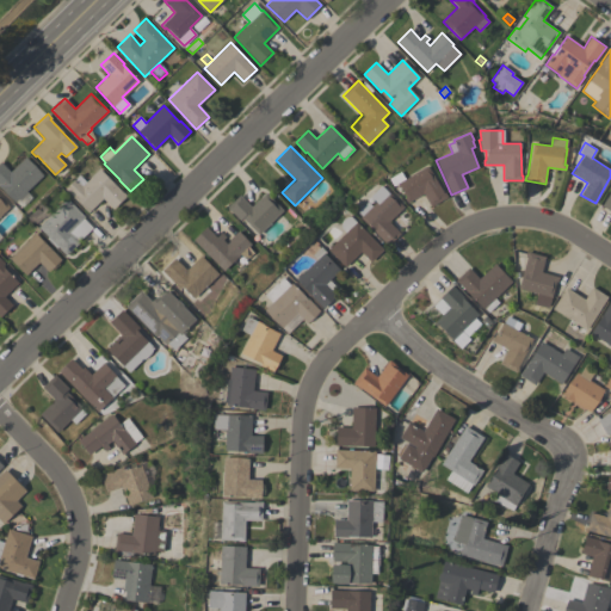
[(43,176),(16,203),(0,187),(0,161),(11,172),(25,158),(43,176)]
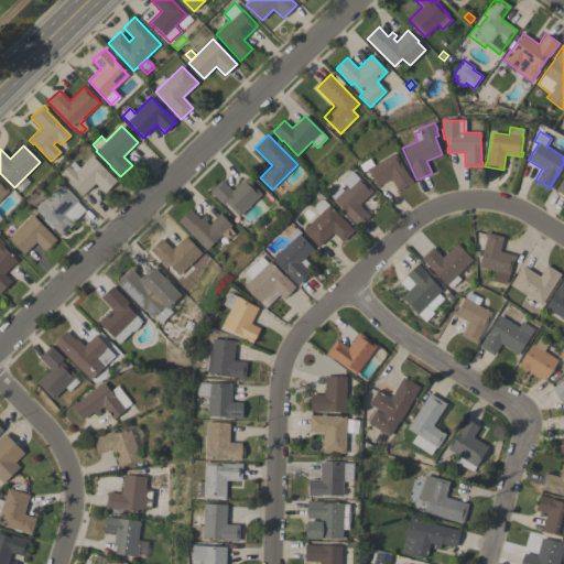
[(394,153),(410,179),(411,177),(413,182),(398,191),(391,179),(376,187),(373,183),(375,182),(367,170),(364,172),(359,165),(370,159),(373,165),(394,153)]
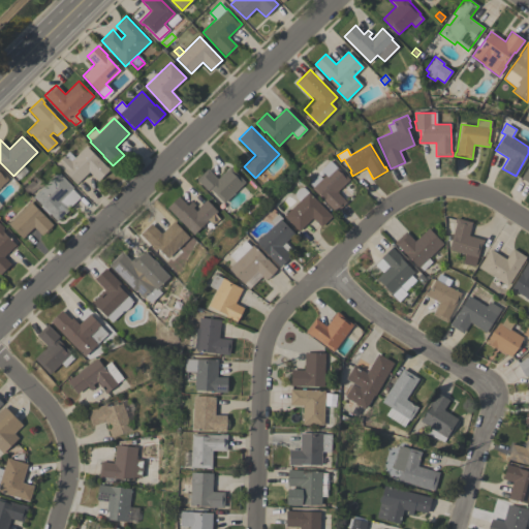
[(106,167),(106,166),(110,169),(98,181),(89,172),(76,184),(56,163),(68,151),(74,157),(86,146),(106,167)]
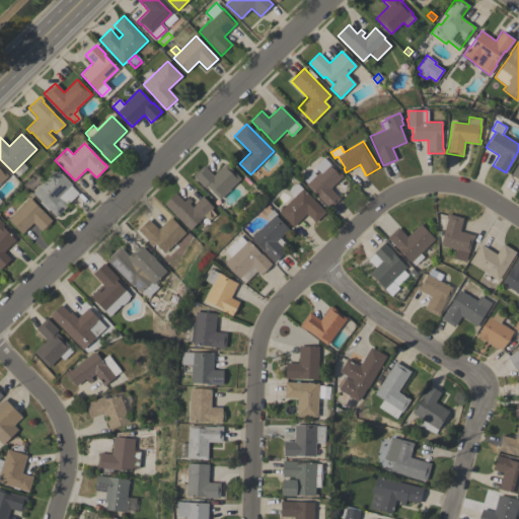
[(329,209),(306,184),(307,183),(304,179),(312,171),(316,175),(319,171),(314,166),(324,157),(328,162),(329,161),(343,176),(330,189),(341,199),(329,209)]
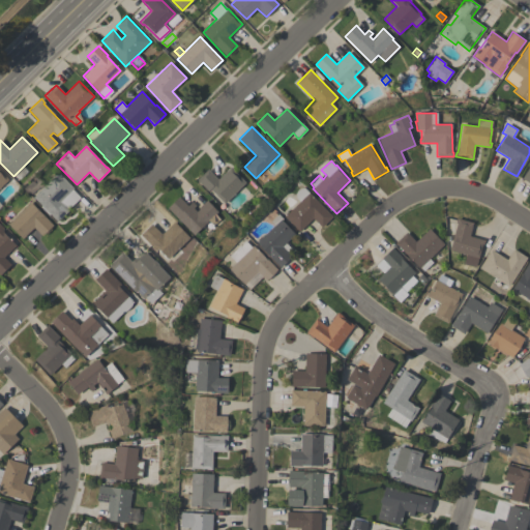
[(13,176),(23,167),(28,172),(19,181),(13,176)]
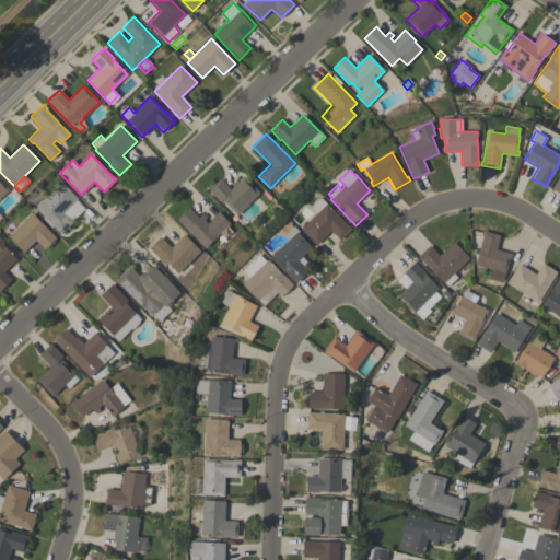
[(220,178),(231,189),(244,176),(260,194),(237,216),(222,200),(220,202),(208,190),(220,178)]
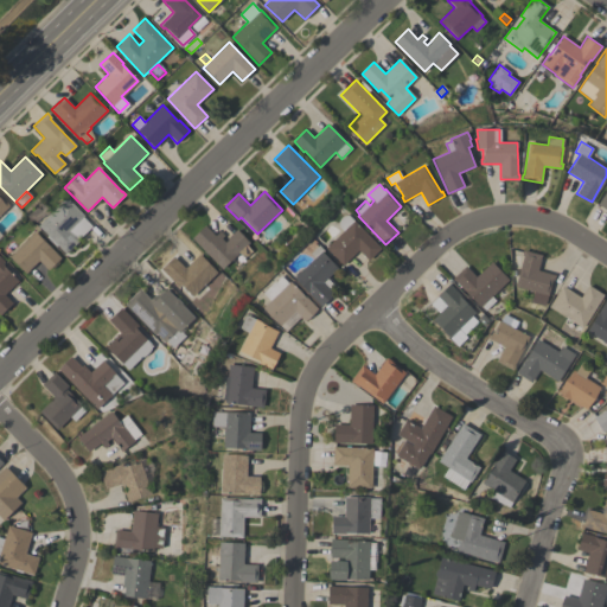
[(0,195),(10,205),(0,215),(0,232),(2,235),(0,237),(0,195)]
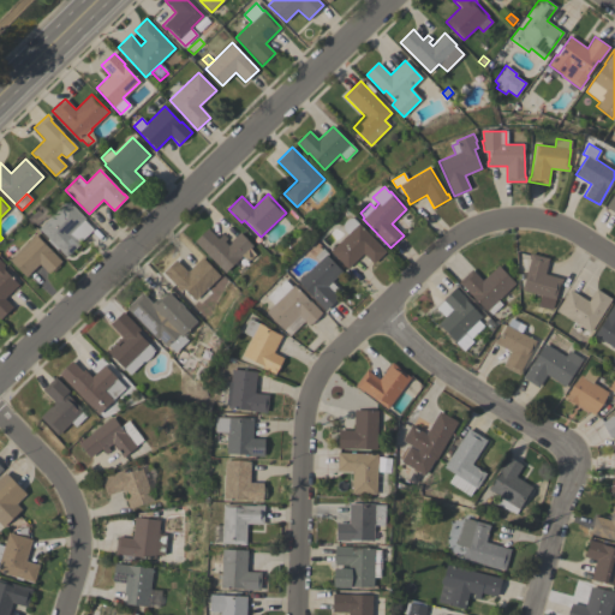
[(66,257),(39,228),(67,201),(85,219),(84,220),(93,230),(78,243),(79,245),(66,257)]
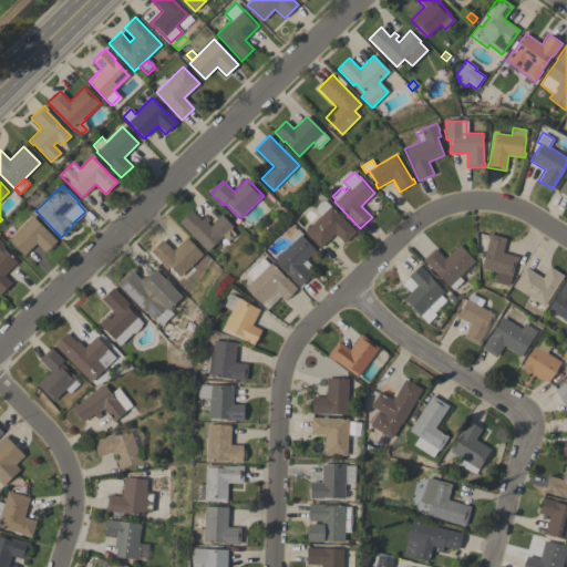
[(305,232),(321,216),(317,212),(317,206),(319,203),(323,200),(327,202),(356,232),(344,244),(334,234),(320,248),(305,232)]
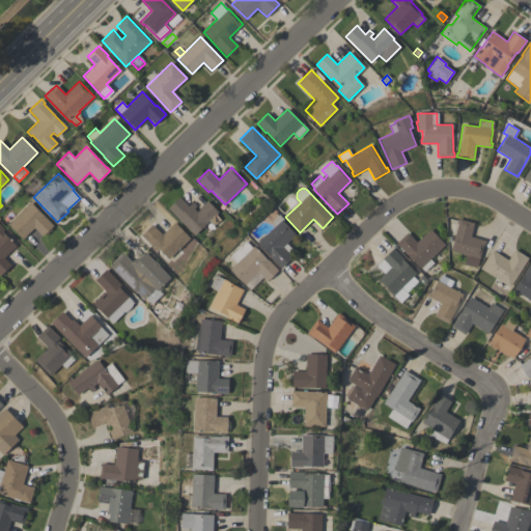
[(168,208),(179,197),(189,206),(193,202),(199,208),(206,200),(218,213),(216,215),(220,220),(214,226),(208,221),(194,235),(168,208)]
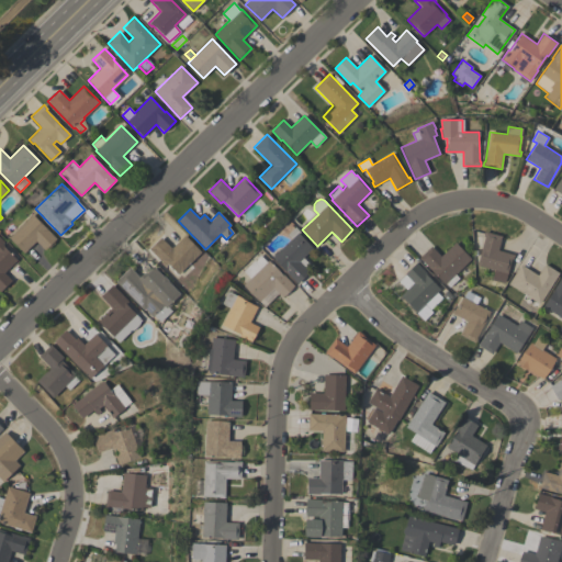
[(9,237),(32,214),(56,239),(53,242),(55,243),(48,248),(47,247),(44,250),(36,242),(24,254),(9,237)]
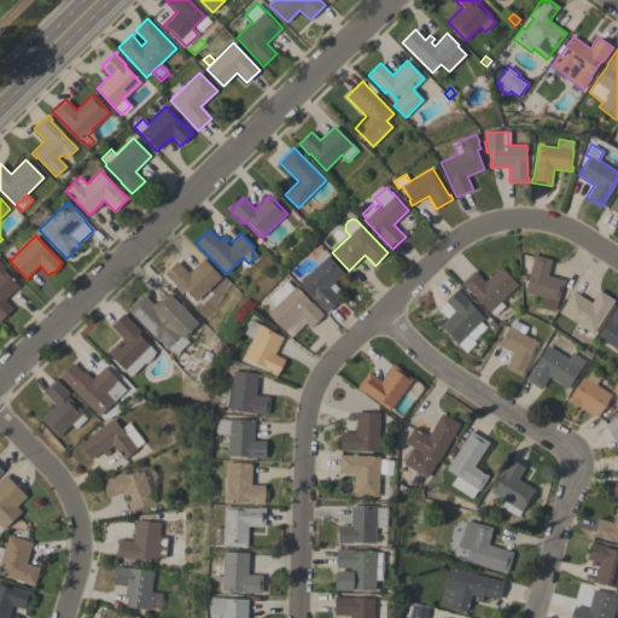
[(325,250),(330,255),(328,257),(344,273),(330,287),(340,299),(327,313),(324,309),(299,284),(302,281),(299,280),(304,275),(305,278),(321,263),(316,258),(325,250)]
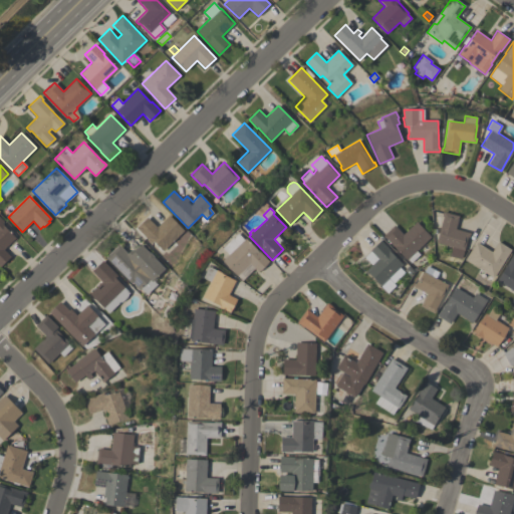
[(459,216),(455,229),(470,233),(469,237),(467,237),(462,259),(450,256),(452,247),(436,242),(443,216),(442,216),(443,212),(459,216)]
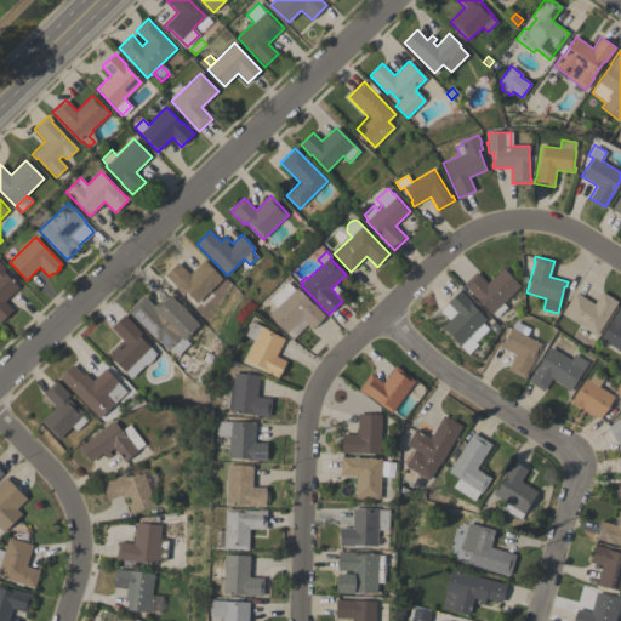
[(222,278),(197,303),(184,291),(182,294),(165,275),(177,262),(189,274),(204,260),(222,278)]
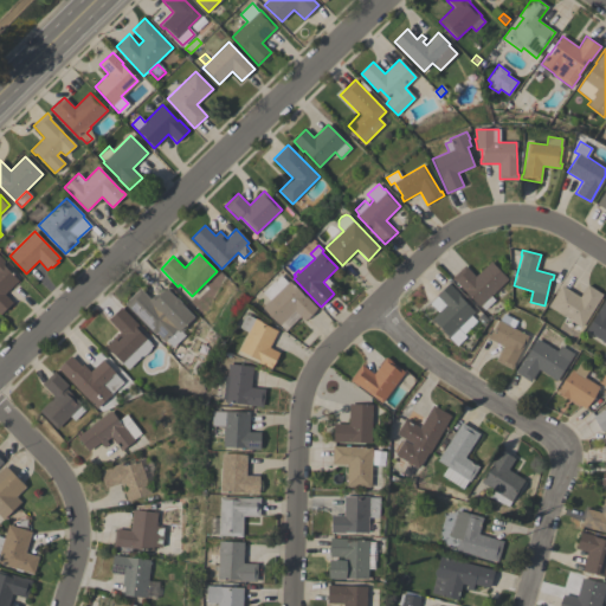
[(0,257),(5,262),(4,263),(4,264),(2,265),(18,281),(5,295),(13,303),(0,315),(0,257)]
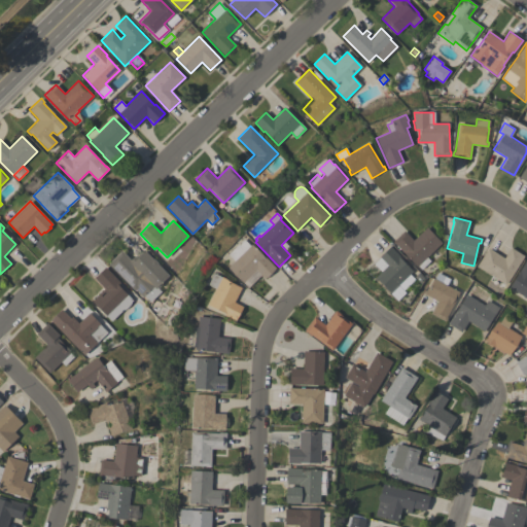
[(393,242),(405,231),(414,240),(426,227),(442,243),(427,257),(430,261),(422,270),(418,266),(417,267),(393,242)]
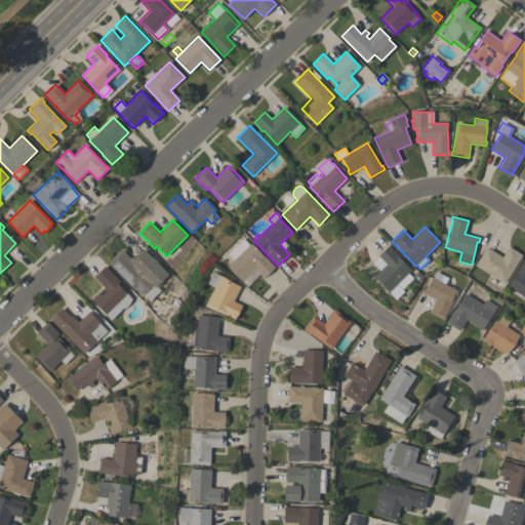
[(264,278),(254,269),(242,281),(228,267),(234,259),(228,253),(243,238),(249,245),(250,243),(264,256),(275,267),(264,278)]
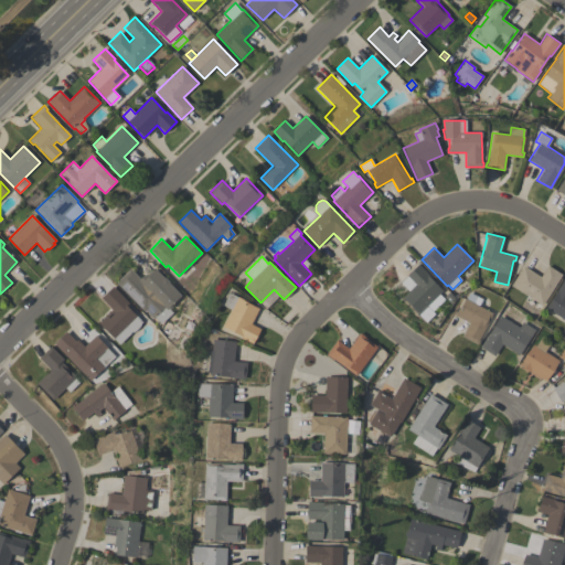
[(433,311),(435,315),(426,322),(402,298),(415,285),(407,276),(418,265),(428,275),(427,276),(443,291),(439,295),(444,300),(433,311)]
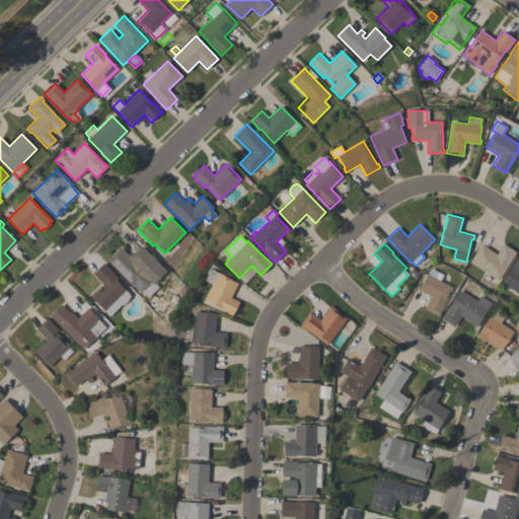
[(498,281),(497,280),(493,288),(480,280),(485,273),(469,263),(480,243),(497,253),(503,243),(516,252),(498,281)]
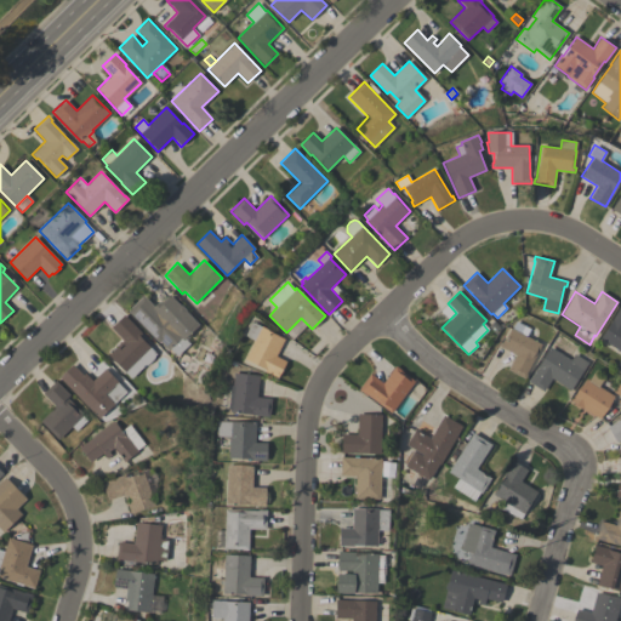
[(159,301),(161,303),(170,296),(180,306),(181,305),(186,309),(186,312),(199,325),(189,334),(191,336),(187,339),(186,339),(189,343),(176,355),(170,349),(169,351),(159,341),(158,342),(129,311),(143,296),(154,306),(159,301)]
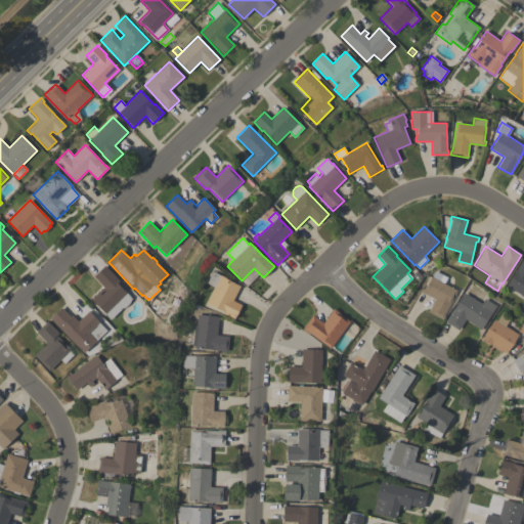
[(523,257),(523,309),(521,308),(523,303),(523,296),(507,286),(523,257)]
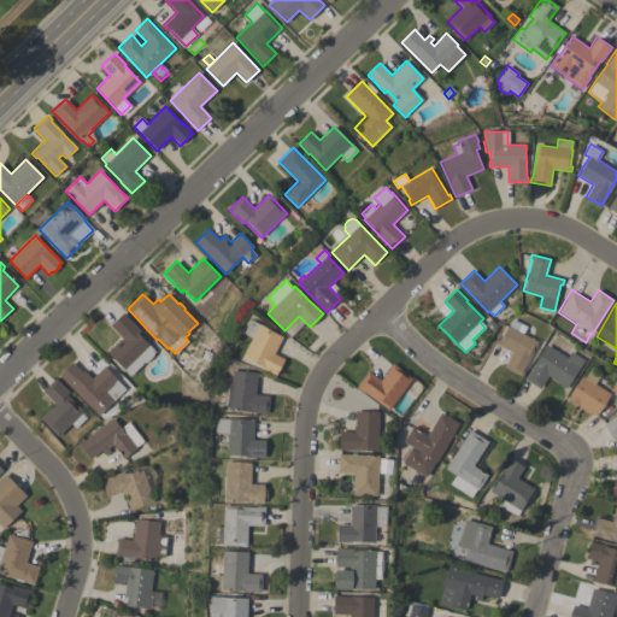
[(123,312),(141,331),(139,334),(157,353),(145,364),(144,363),(130,376),(107,352),(122,339),(110,325),(123,312)]
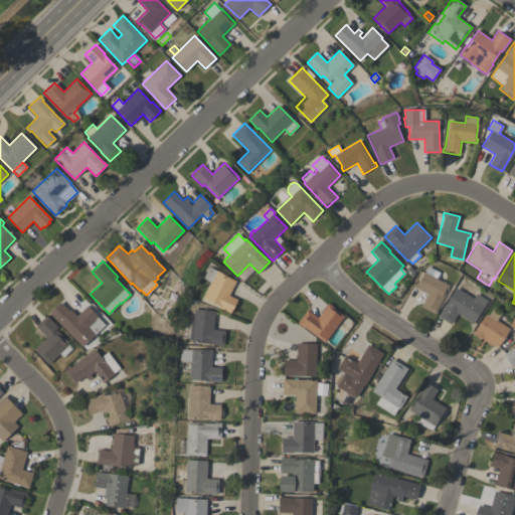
[(437,310),(438,310),(436,314),(420,306),(427,295),(413,287),(415,283),(416,284),(423,271),(424,272),(427,266),(440,273),(437,279),(449,286),(437,310)]
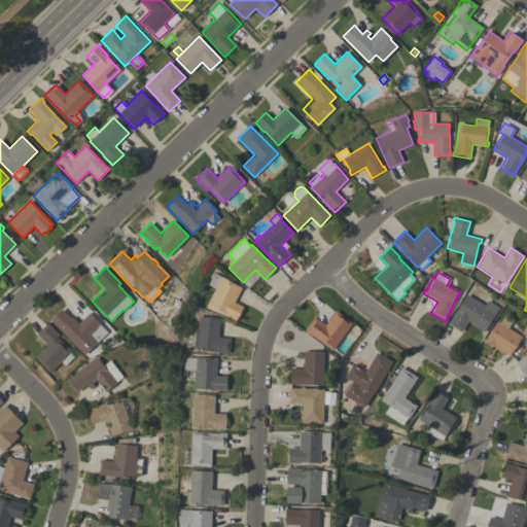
[(216,288),(208,284),(214,274),(242,287),(234,303),(243,307),(237,320),(224,314),(225,313),(208,305),(216,288)]
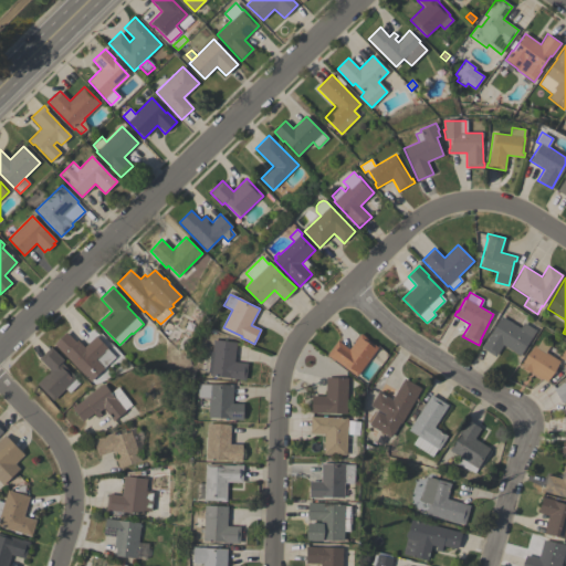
[(446,299),(449,294),(456,300),(451,304),(446,299)]
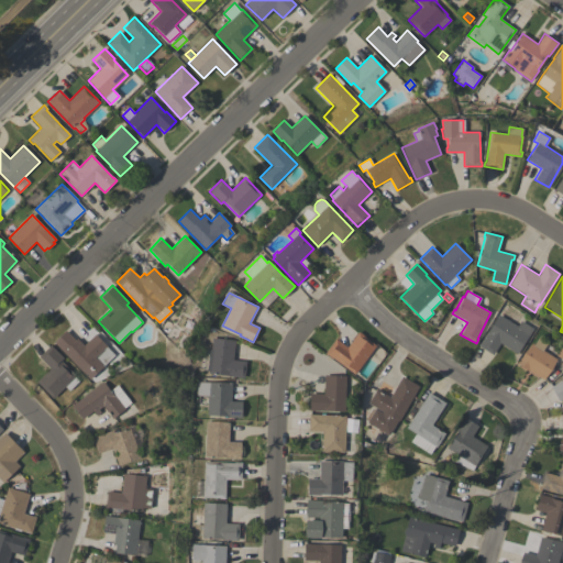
[(533,329),(517,354),(500,343),(493,355),(478,345),(498,315),(517,327),(521,320),(533,329)]
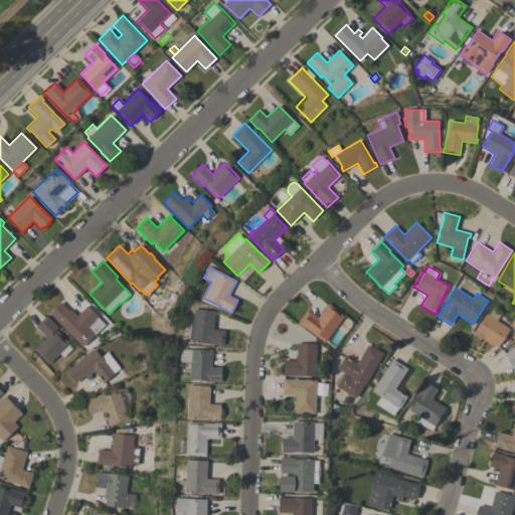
[(49,313),(60,302),(68,311),(70,309),(76,316),(88,305),(99,317),(98,317),(105,325),(82,347),(49,313)]
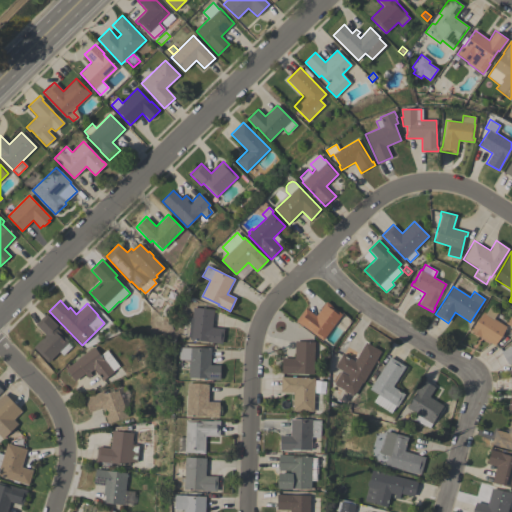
[(323,340),(303,325),(302,326),(296,321),(305,308),(316,316),(326,301),(330,304),(329,305),(342,314),(323,340)]
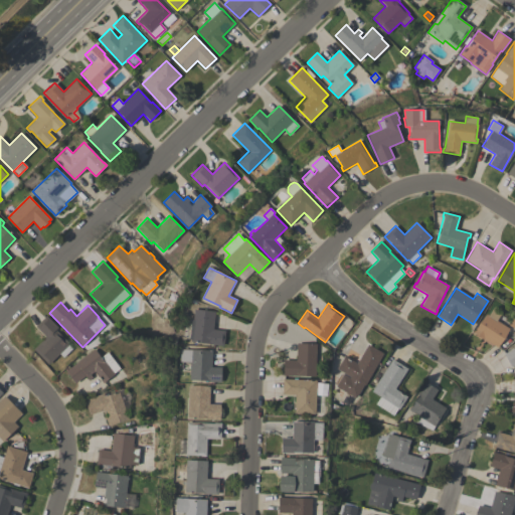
[(497,347),(473,332),(476,327),(477,328),(486,314),(488,315),(494,306),(498,308),(496,310),(501,313),(497,320),(509,328),(497,347)]
